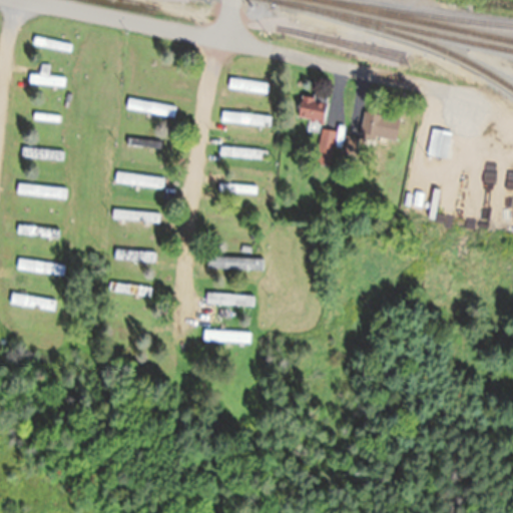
[(32,44),(70,51),(72,44),(34,36),(32,44)]
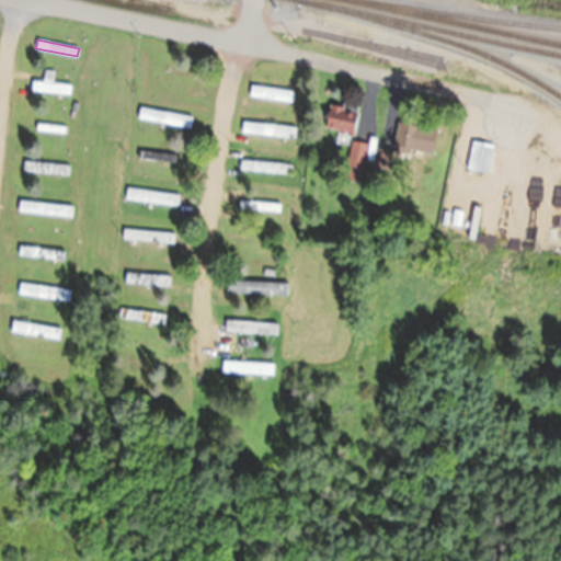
[(71,86),(32,79),(31,90),(69,96),(71,86)]
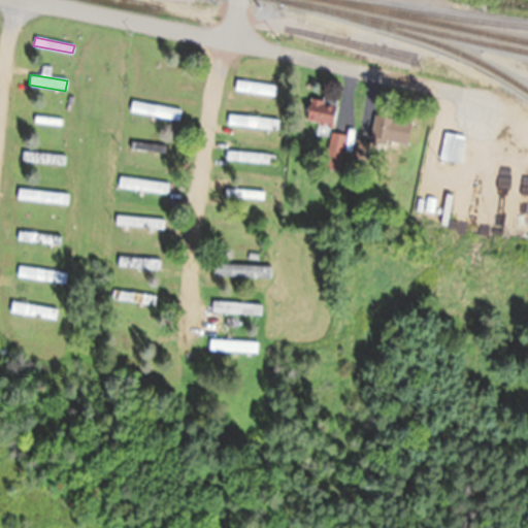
[(245,78),(237,77),(235,90),(273,97),(275,87),(244,80),(245,78)]
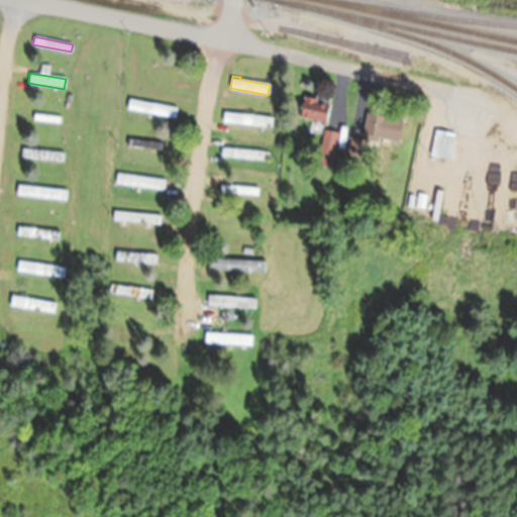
[(297,117),(326,123),(331,101),(302,95),(297,117)]
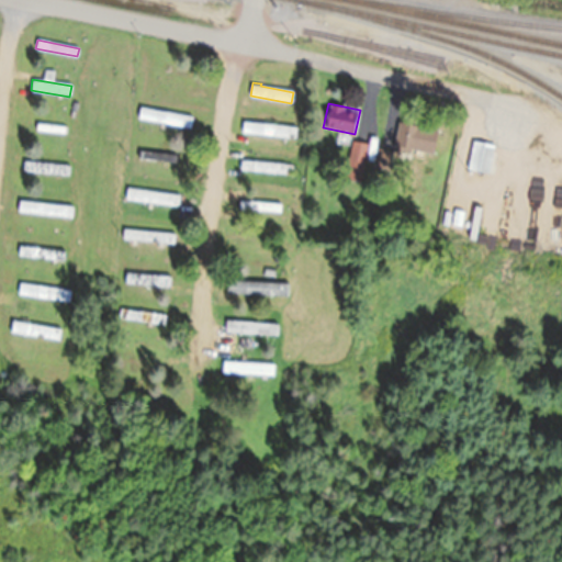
[(191,116),(141,108),(138,119),(190,127),(191,116)]
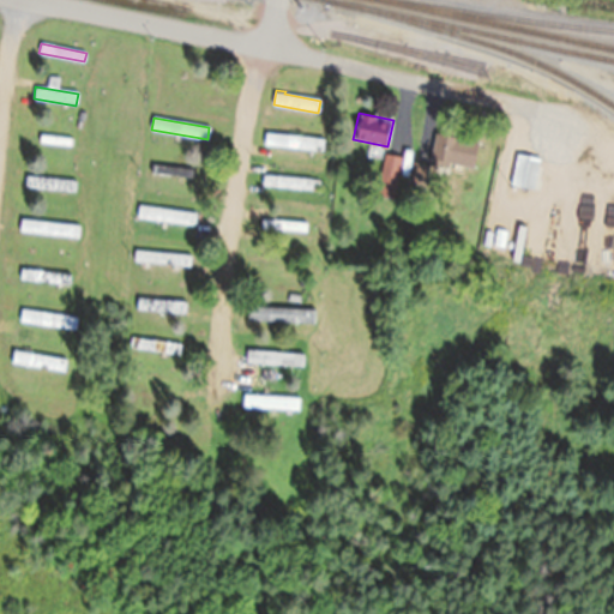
[(323,151),(324,139),(266,133),(265,145),(323,151)]
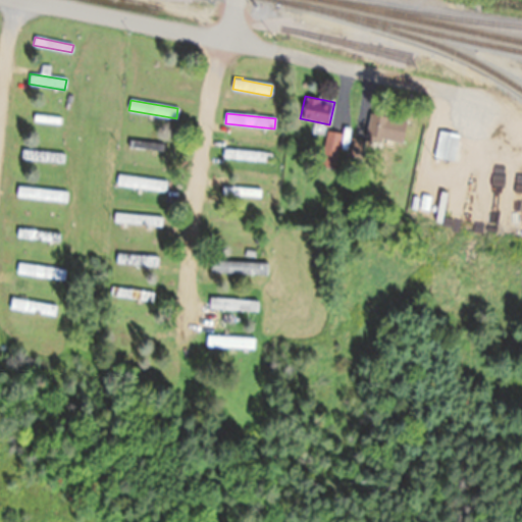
[(366,140),(401,144),(404,118),(369,114),(366,140)]
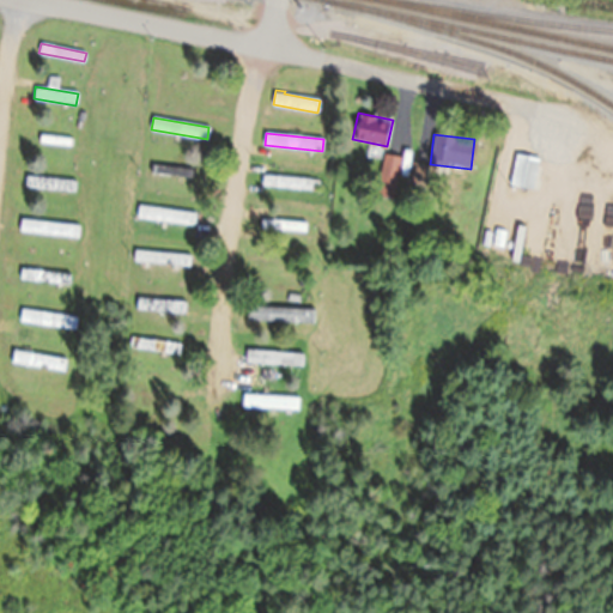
[(70,145),(71,139),(42,135),(41,143),(70,145)]
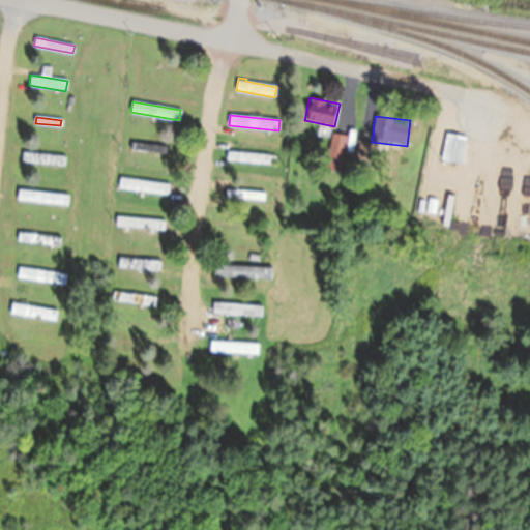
[(341,173),(348,137),(332,133),(324,170),(341,173)]
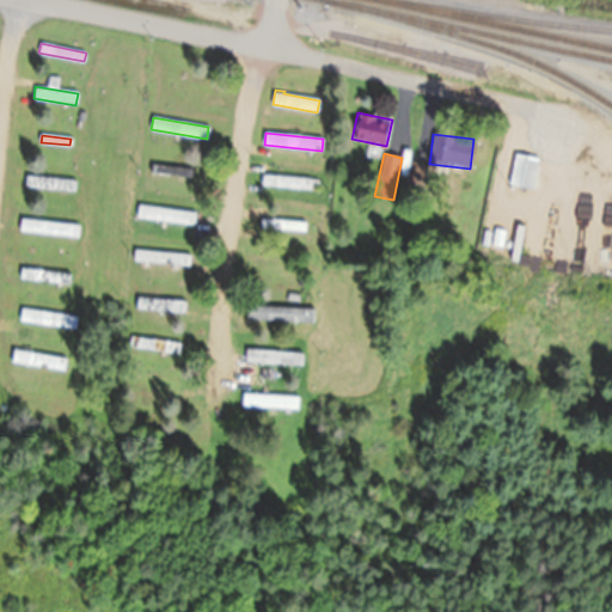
[(508,187),(532,190),(538,157),(514,153),(508,187)]
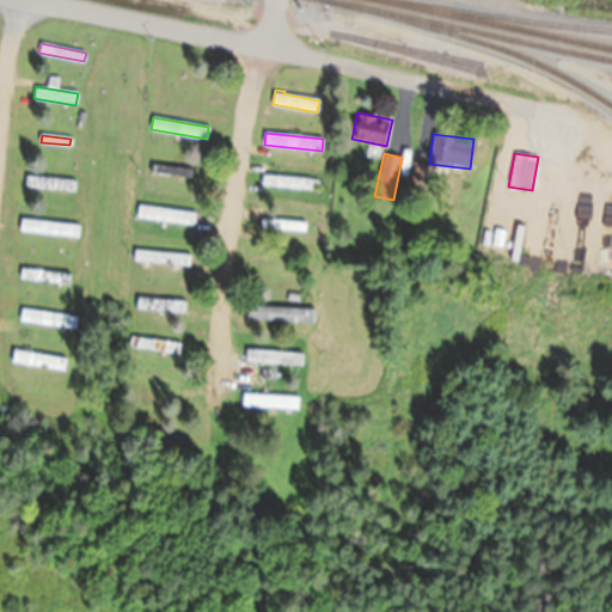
[(418,181),(423,166),(412,163),(408,176),(418,181)]
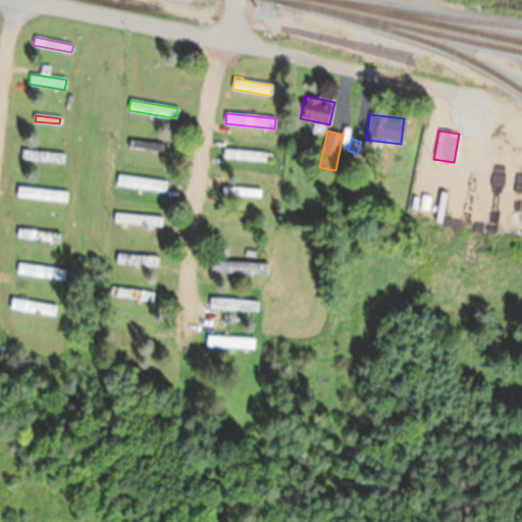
[(128,147),(163,151),(163,144),(129,140),(128,147)]
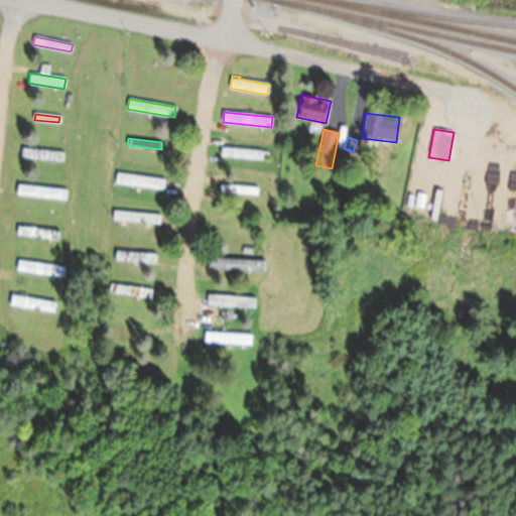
[(262,159),(262,149),(221,148),(221,158),(262,159)]
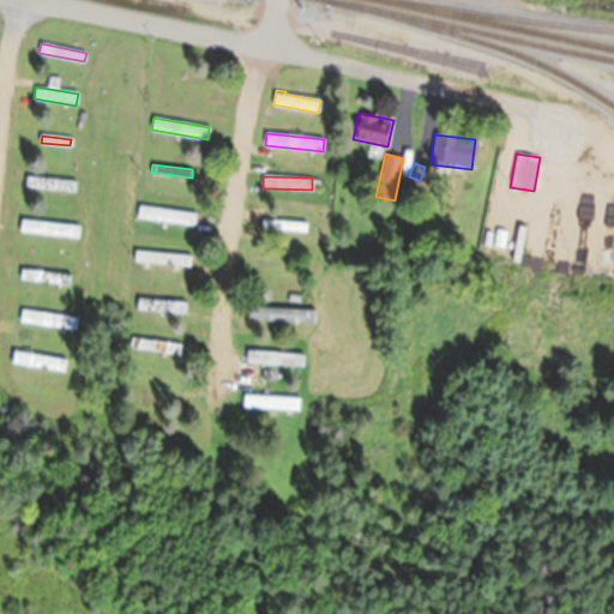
[(77,180),(26,178),(26,187),(76,190),(77,180)]
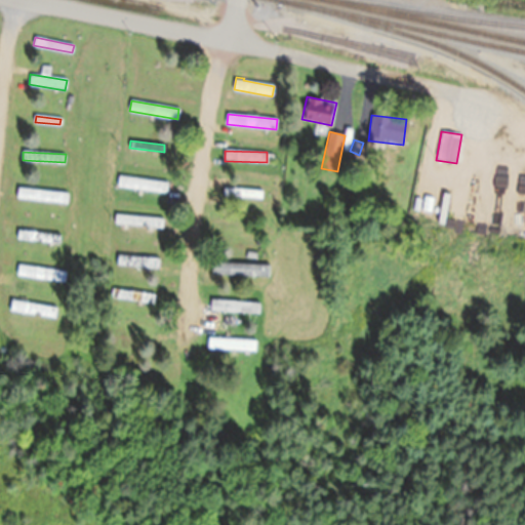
[(167,183),(119,176),(118,186),(166,192),(167,183)]
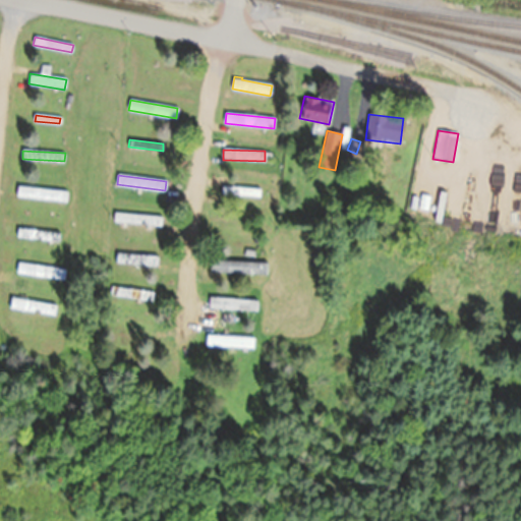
[(66,201),(68,192),(18,185),(17,195),(66,201)]
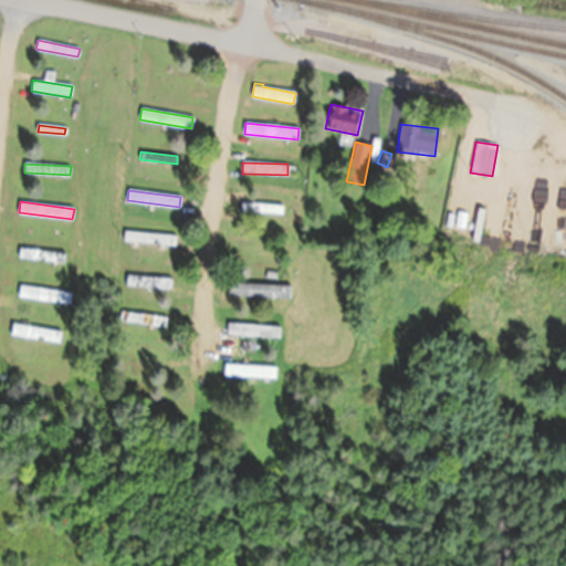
[(282,213),(282,203),(241,203),(241,213),(282,213)]
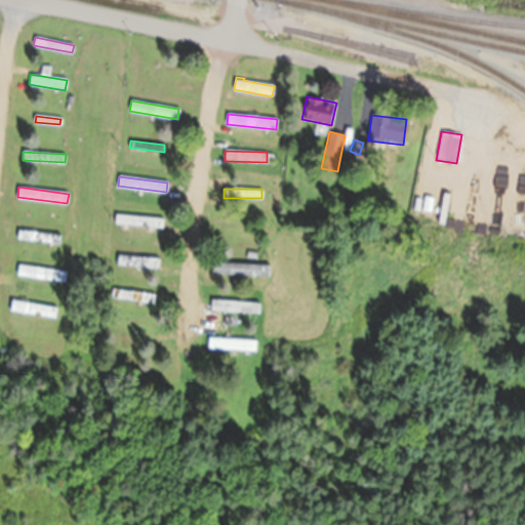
[(61,234),(19,230),(18,239),(59,243),(61,234)]
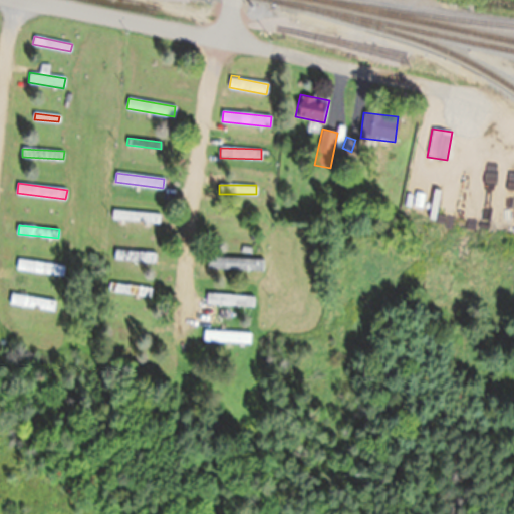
[(115,261),(156,262),(156,252),(115,251),(115,261)]
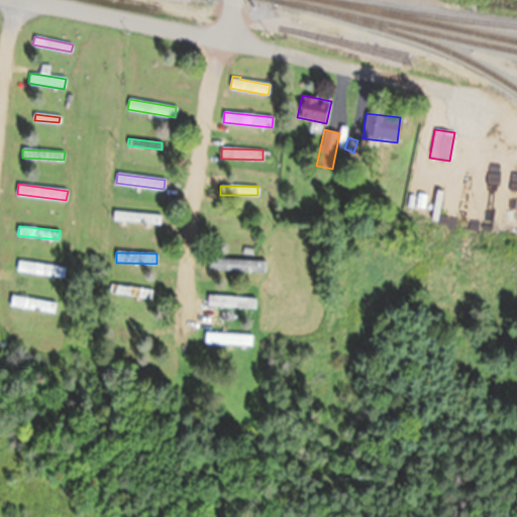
[(265,260),(209,260),(208,271),(265,272),(265,260)]
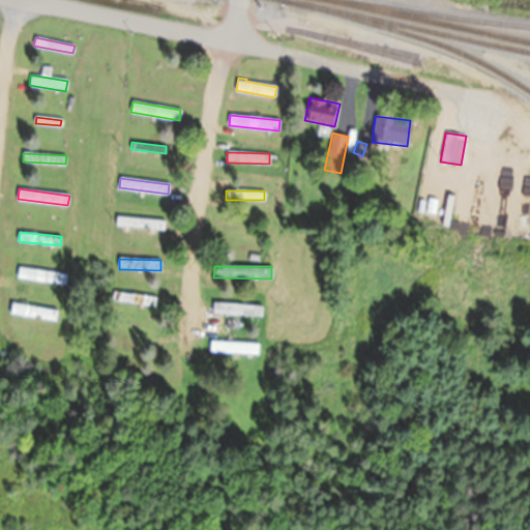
[(17,277),(65,285),(66,273),(19,267),(17,277)]
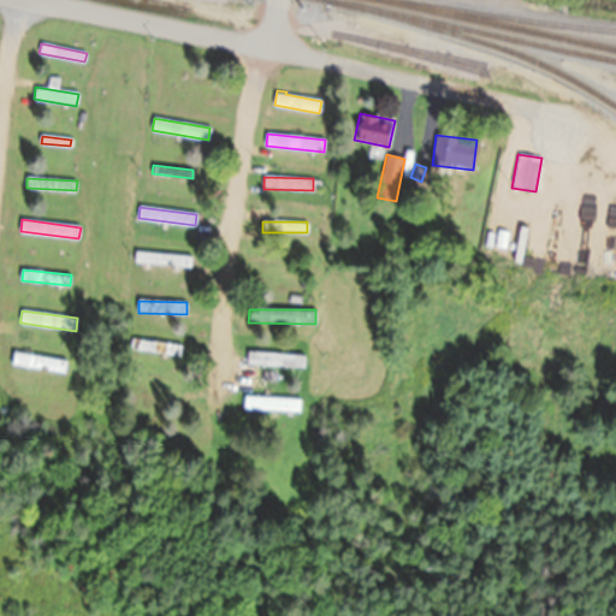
[(181,344),(132,341),(131,350),(181,354),(181,344)]
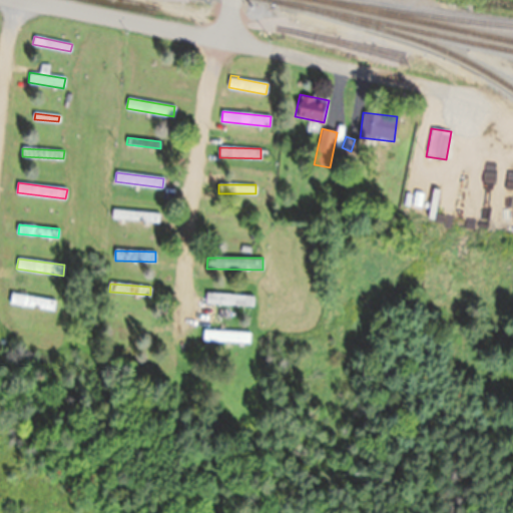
[(54,311),(56,300),(10,294),(9,305),(54,311)]
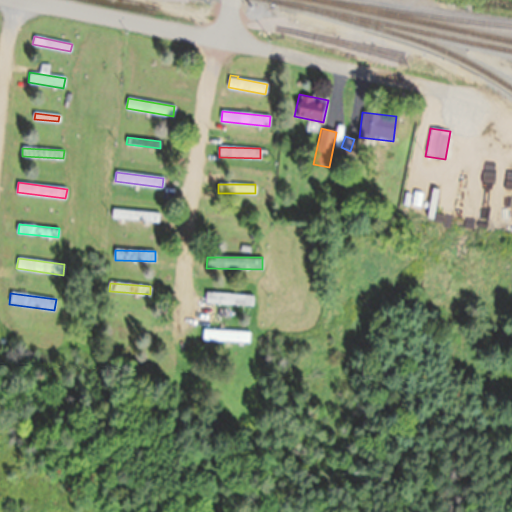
[(205,304),(252,305),(253,294),(205,293),(205,304)]
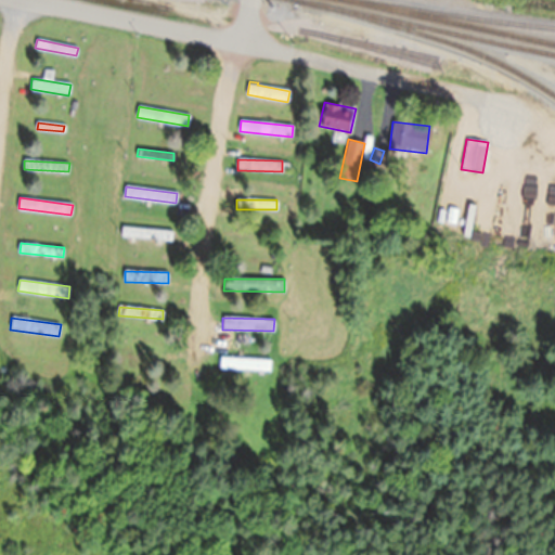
[(219,371),(270,371),(270,358),(219,358),(219,371)]
